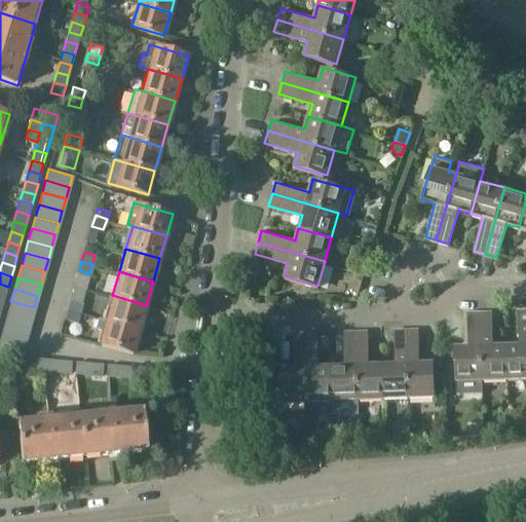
[(110,304),(106,319),(140,328),(146,305),(112,295),(109,294),(106,303),(110,304)]
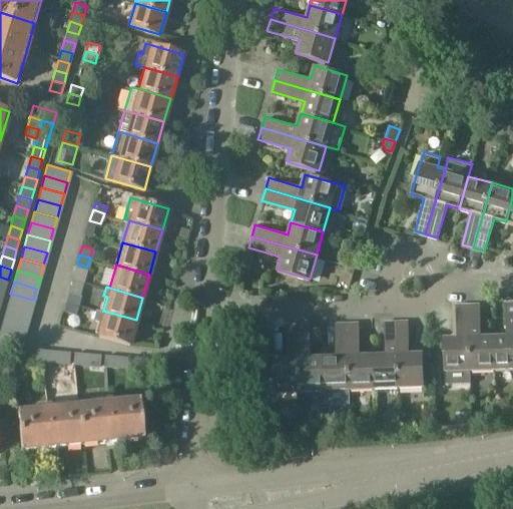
[(68,292),(66,301),(77,304),(79,295),(68,292)]
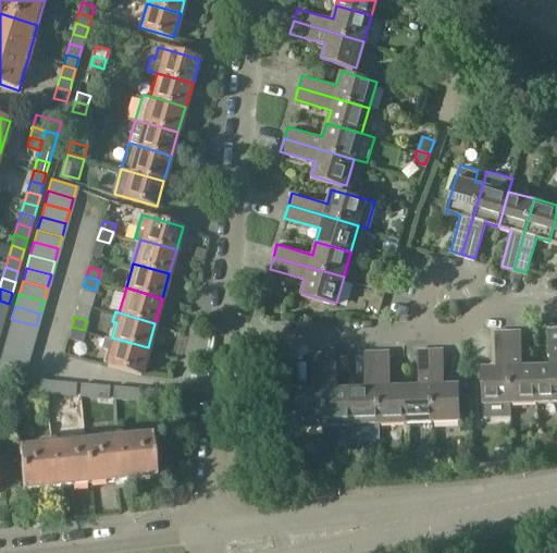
[(11,319),(8,332),(33,339),(36,326),(11,319)]
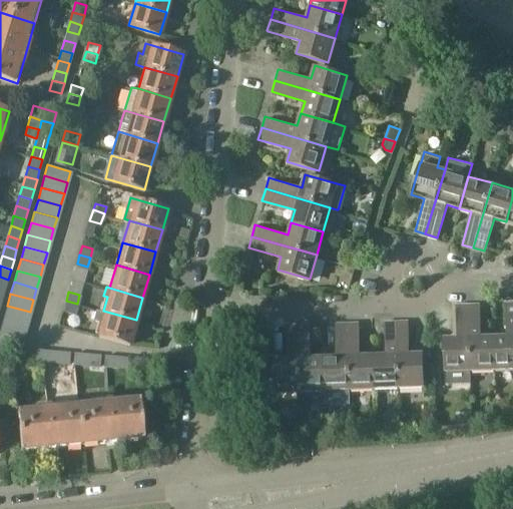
[(507,335),(494,336),(495,369),(512,368),(512,300),(506,301),(507,335)]
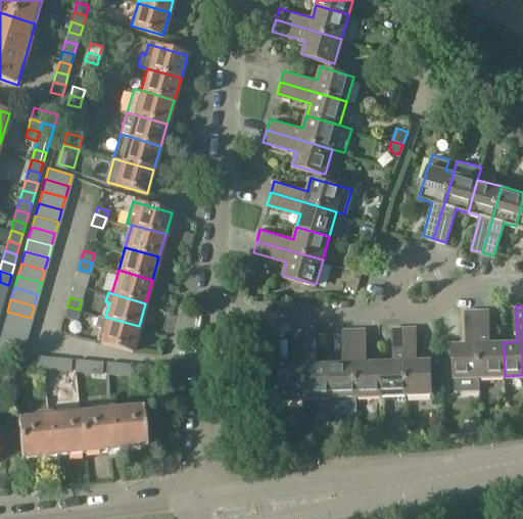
[(67,307),(64,315),(76,318),(79,310),(67,307)]
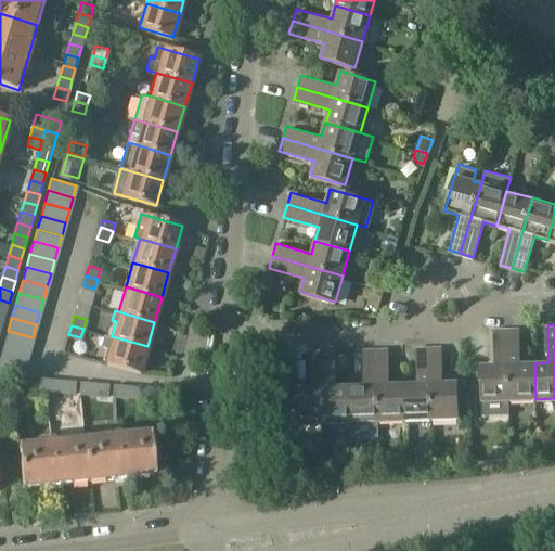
[(494,364),(480,364),(481,401),(482,414),(510,413),(510,400),(506,327),(493,328),(494,364)]
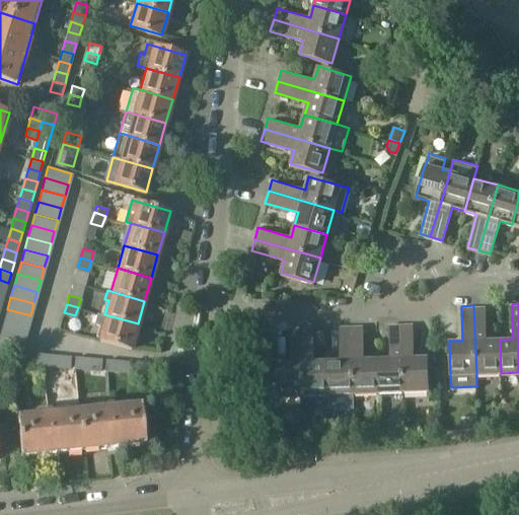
[(486,305),(473,305),(476,374),(501,373),(500,340),(487,340),(486,305)]
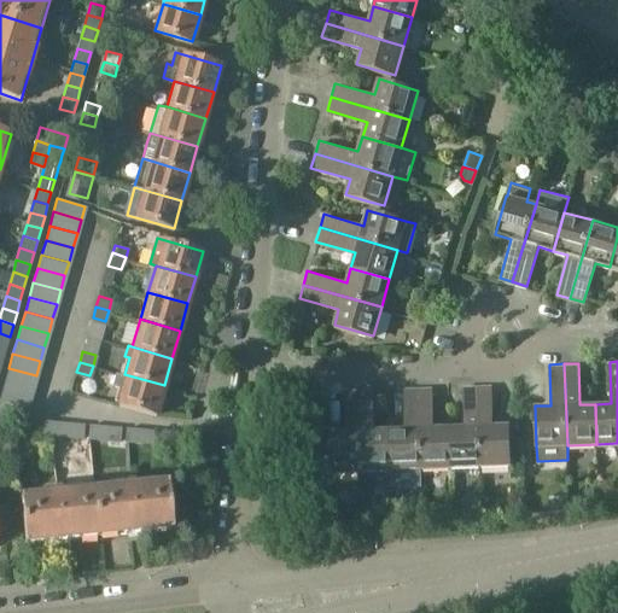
[(9,368),(5,381),(31,390),(36,375),(9,368)]
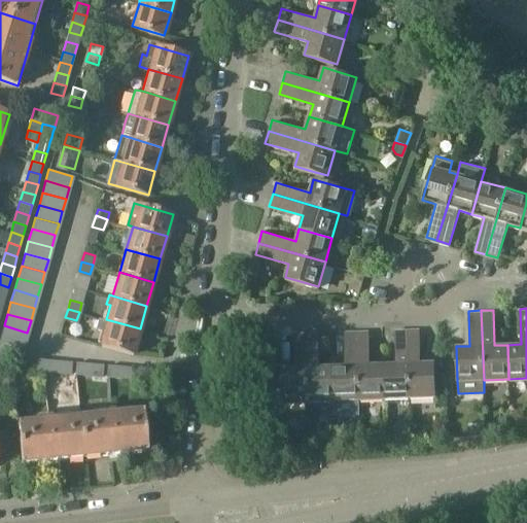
[(99,317),(95,328),(101,329),(98,341),(102,342),(102,344),(133,353),(140,328),(106,319),(99,317)]
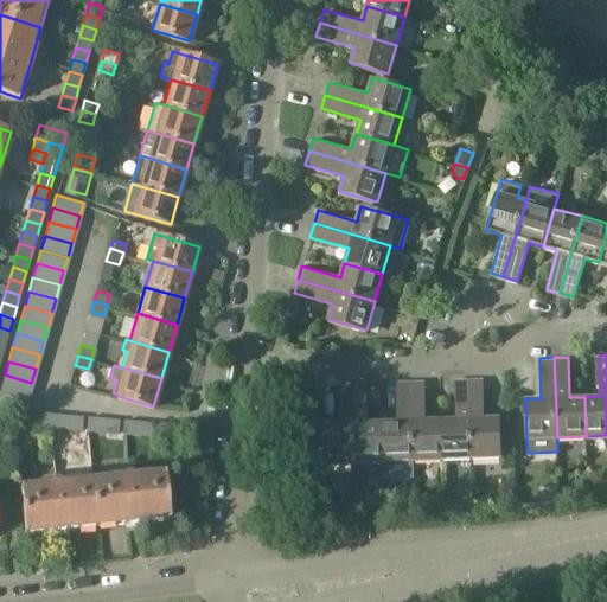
[(5,375),(0,390),(27,398),(31,383),(5,375)]
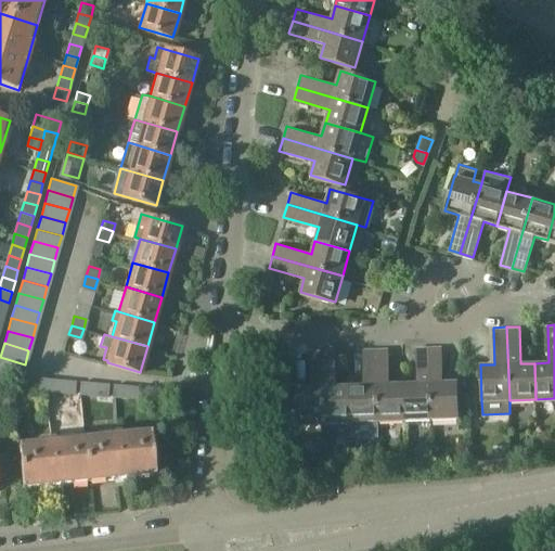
[(417,383),(404,383),(407,419),(433,418),(429,345),(415,346),(417,383)]
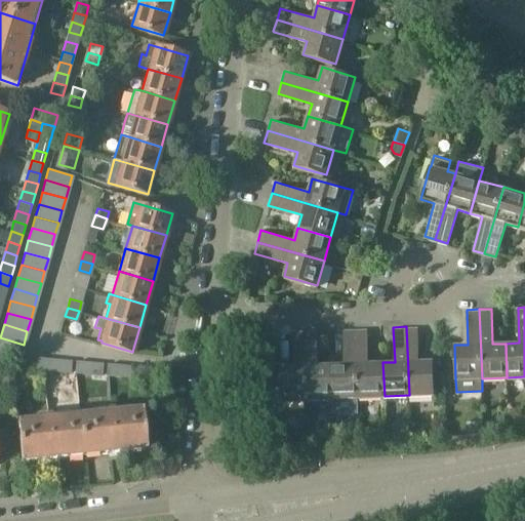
[(417,326),(406,326),(409,395),(434,395),(433,360),(418,361),(417,326)]
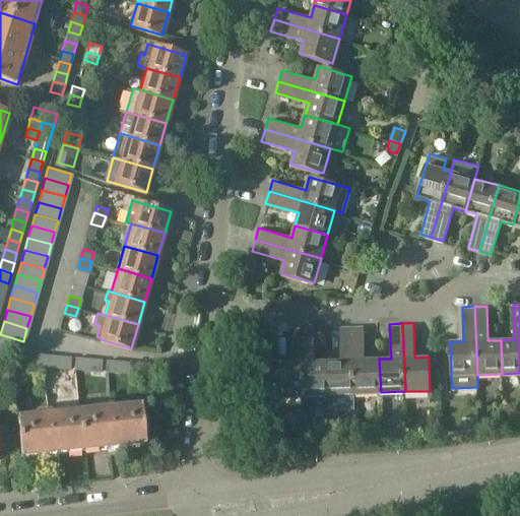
[(340,360),(329,361),(330,394),(354,393),(352,325),(339,325),(340,360)]
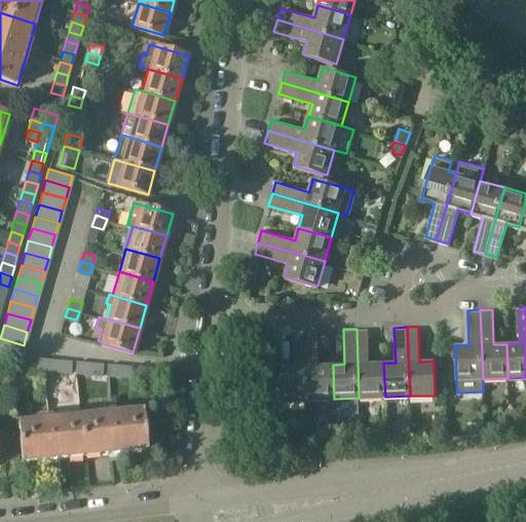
[(368,329),(357,329),(359,398),(385,397),(383,363),(369,363),(368,329)]
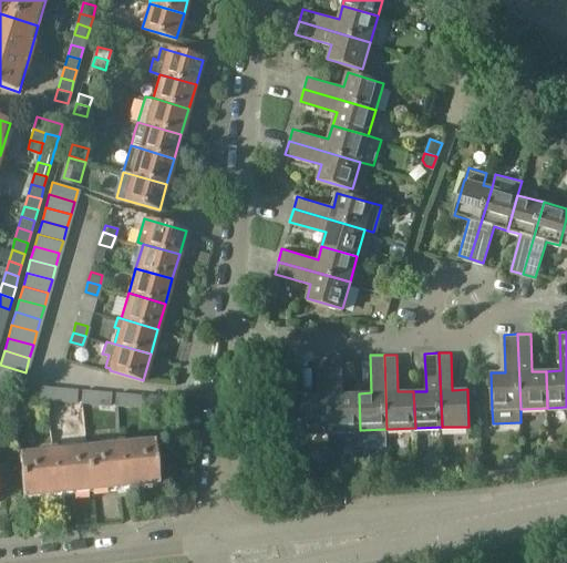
[(341,356),(330,357),(333,431),(360,430),(359,393),(343,393),(341,356)]
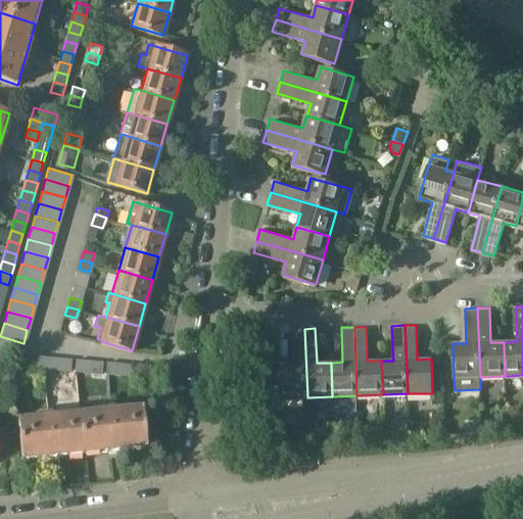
[(279,385),(274,385),(275,406),(305,405),(304,397),(307,397),(304,329),(291,329),(292,364),(279,365),(279,385)]
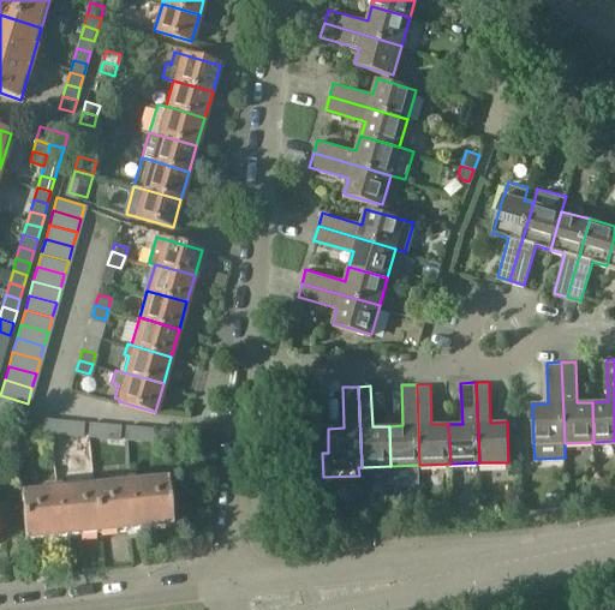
[(23,416),(22,429),(37,431),(39,417),(23,416)]
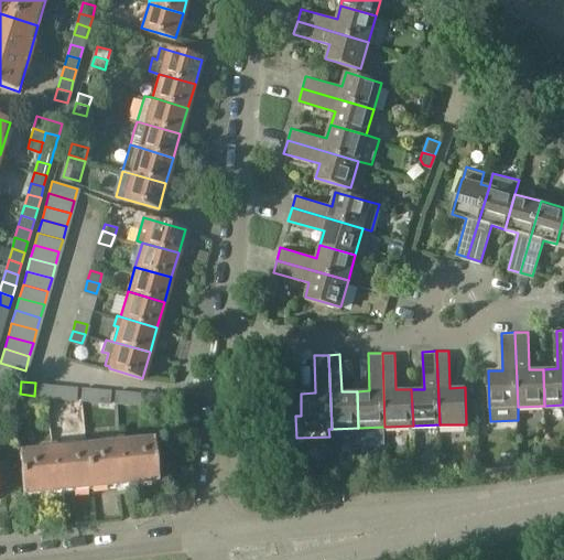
[(35,383),(34,396),(49,397),(50,384),(35,383)]
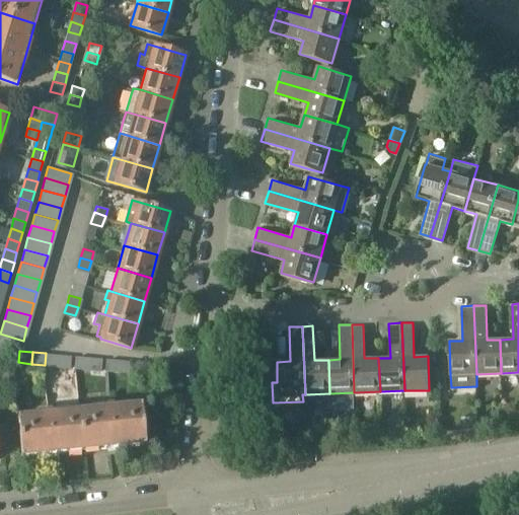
[(46,353),(45,365),(57,366),(58,354),(46,353)]
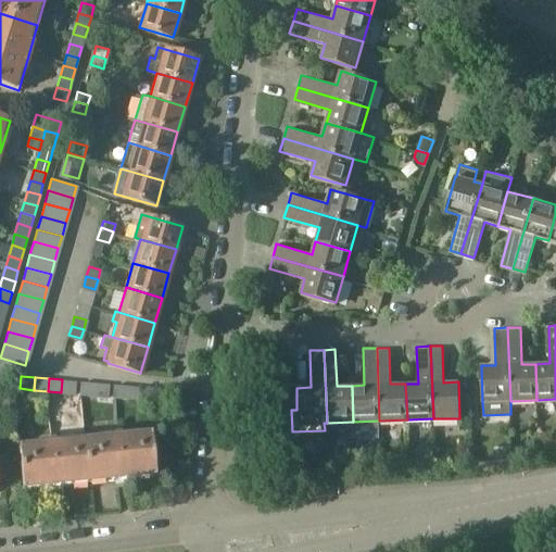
[(62,379),(61,392),(75,393),(76,380),(62,379)]
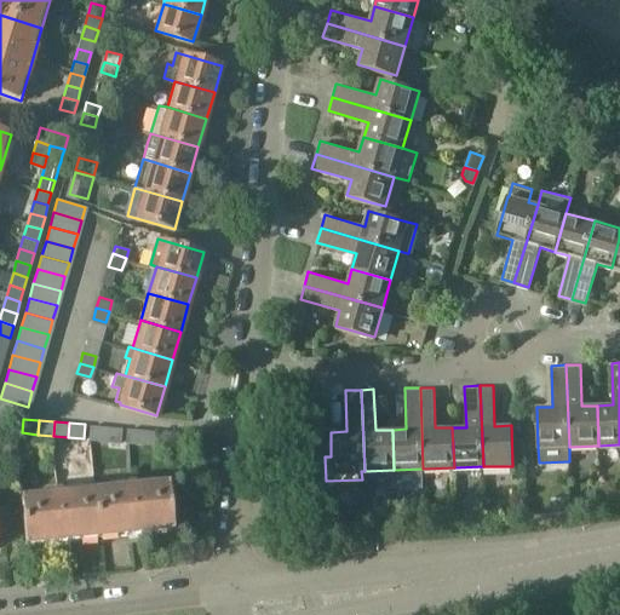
[(90,424),(89,438),(104,440),(105,425),(90,424)]
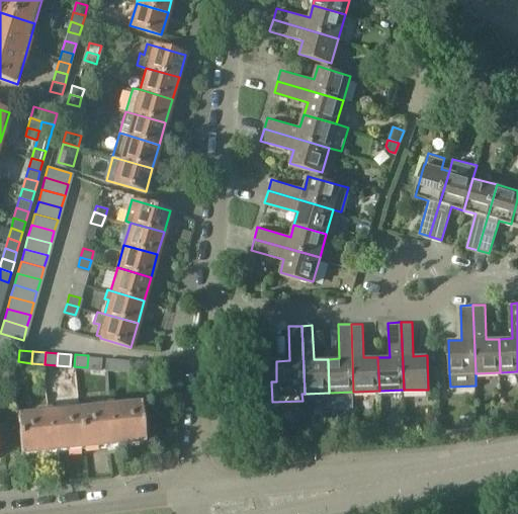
[(88,355),(87,367),(100,368),(101,357),(88,355)]
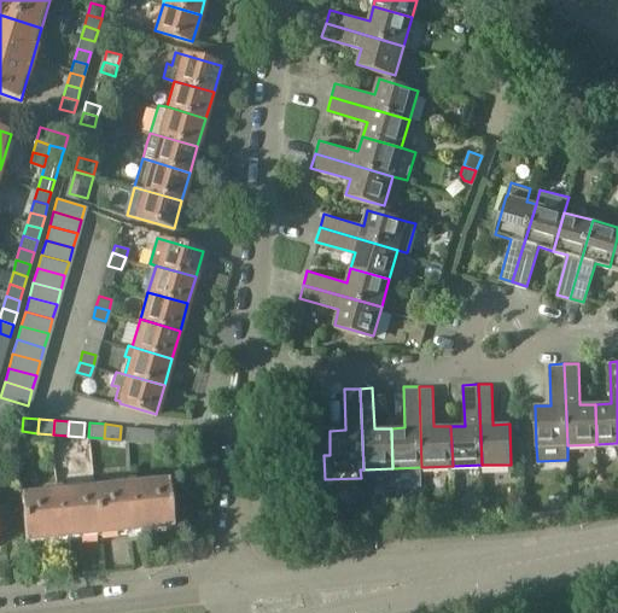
[(127,426),(126,439),(141,441),(143,427),(127,426)]
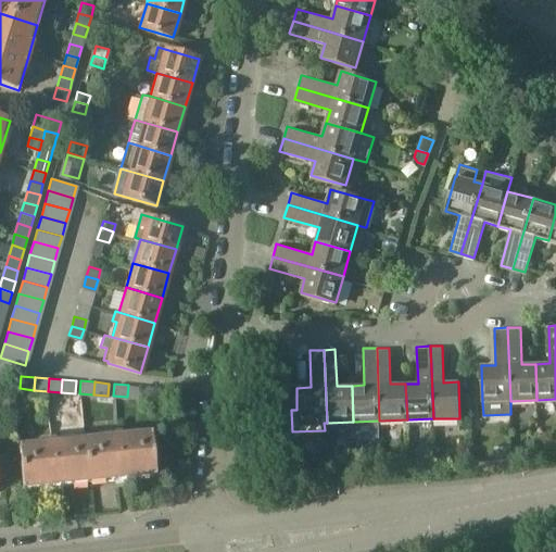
[(128,385),(127,397),(140,399),(141,386),(128,385)]
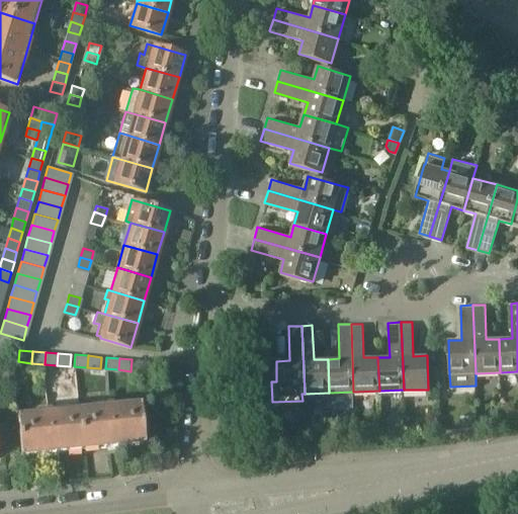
[(106,408),(80,411),(84,448),(145,441),(141,404),(112,407),(111,402),(105,403),(106,408)]
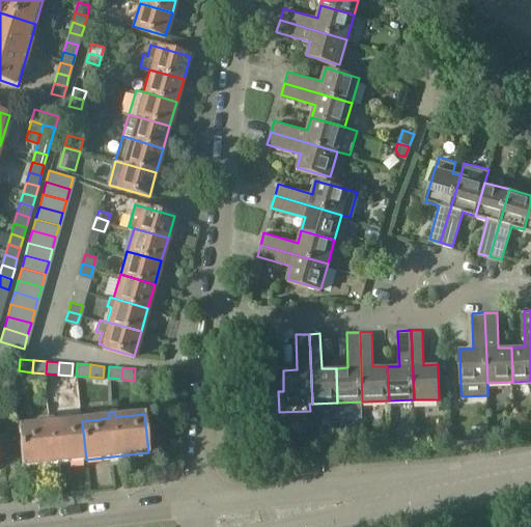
[(46,424),(18,427),(22,466),(86,460),(82,421),(52,424),(52,419),(45,419),(46,424)]
